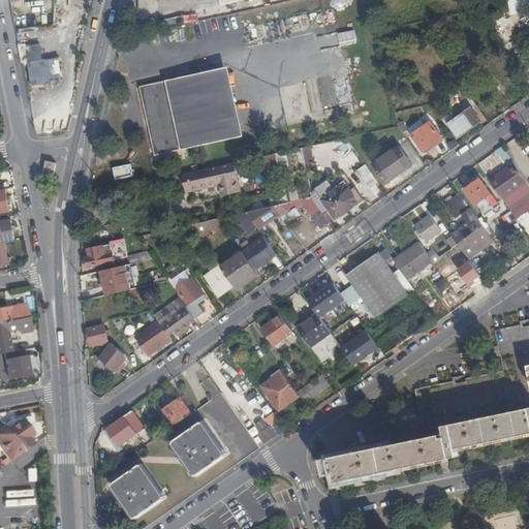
[(475,32),(471,17),(464,19),(468,33),(475,32)]
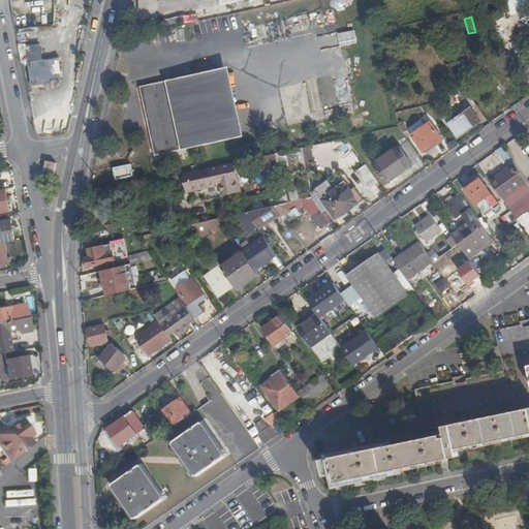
[(341,44),(358,41),(353,29),(338,32),(341,44)]
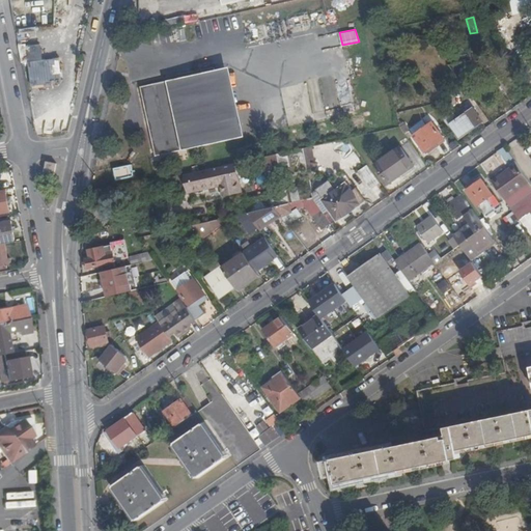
[(472,61),(477,60),(478,59),(477,53),(475,54),(472,46),(471,46),(470,43),(468,43),(472,61)]
